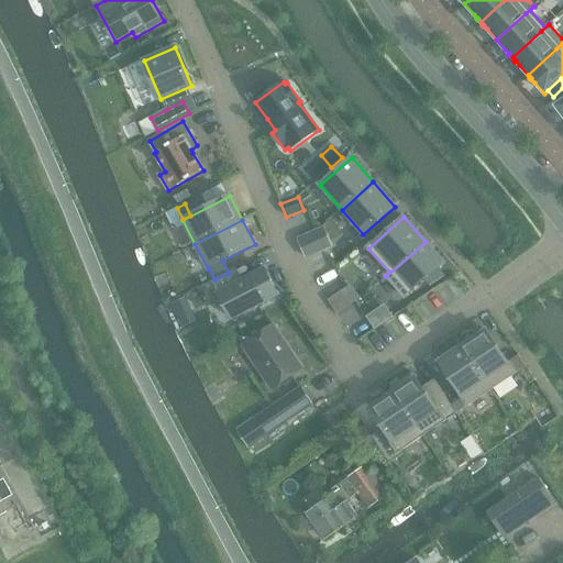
[(299,239),(297,240),(306,258),(318,253),(309,234),(299,239)]
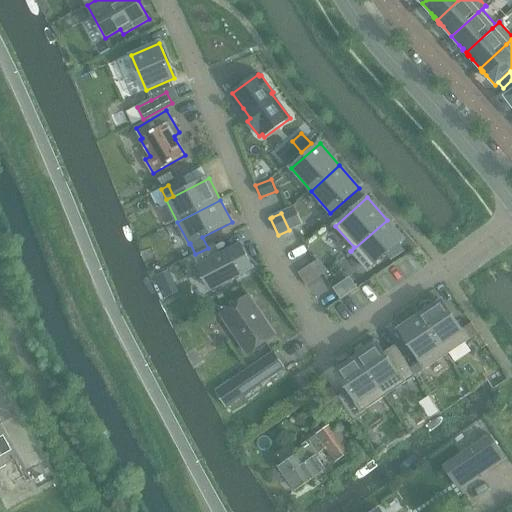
[(367,270),(404,238),(387,220),(351,251),(367,270)]
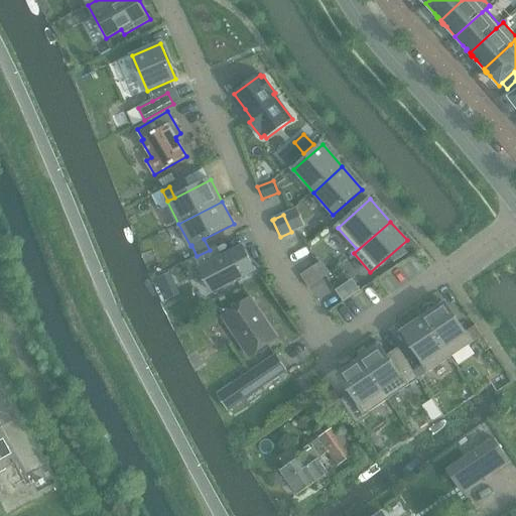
[(255,270),(243,246),(221,258),(216,247),(210,250),(197,256),(195,258),(212,292),(255,270)]
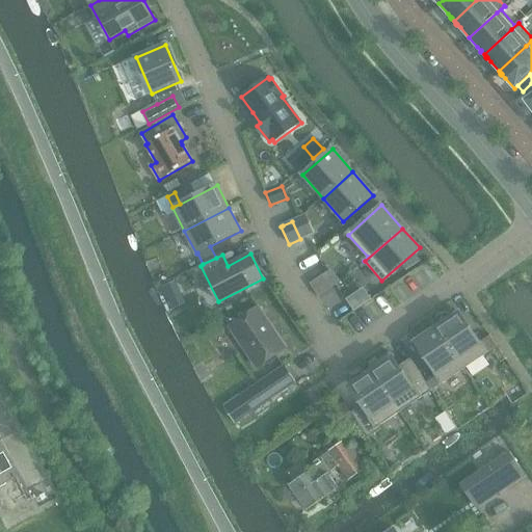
[(413,254),(400,265),(405,270),(420,261),(413,254)]
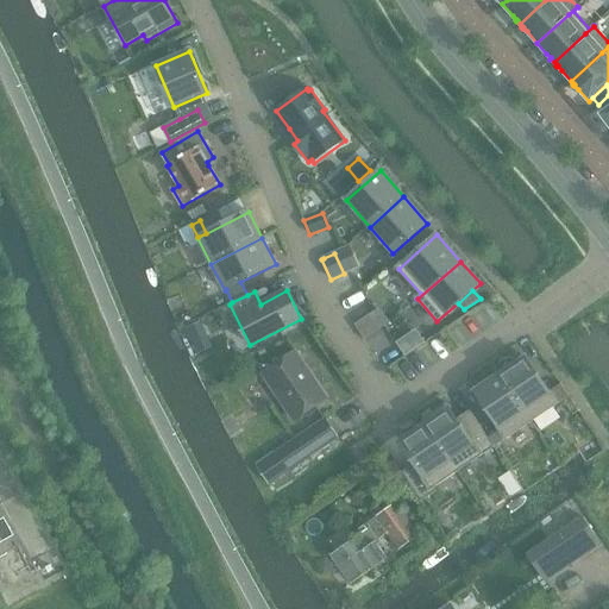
[(370,316),(356,327),(364,340),(365,340),(380,331),(370,316)]
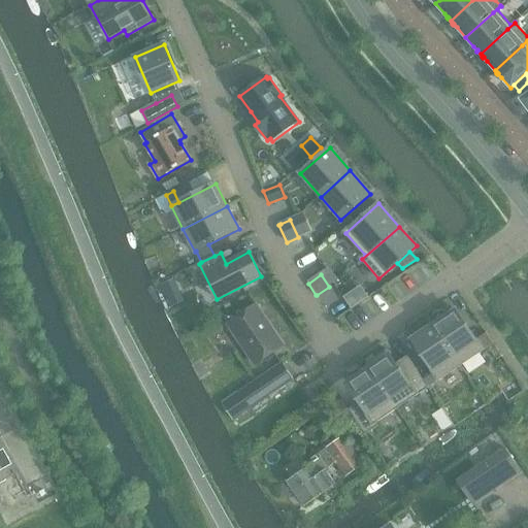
[(173,279),(161,285),(170,304),(183,298),(173,279)]
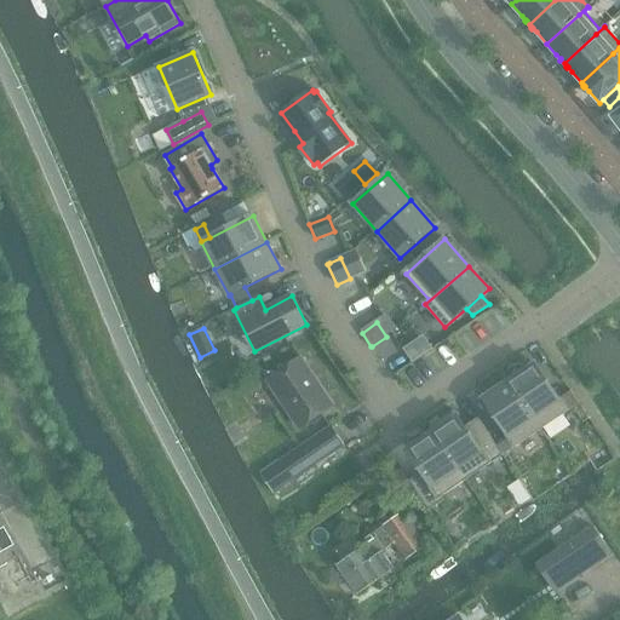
[(287,406),(285,407),(299,429),(333,406),(300,359),(269,379),(287,406)]
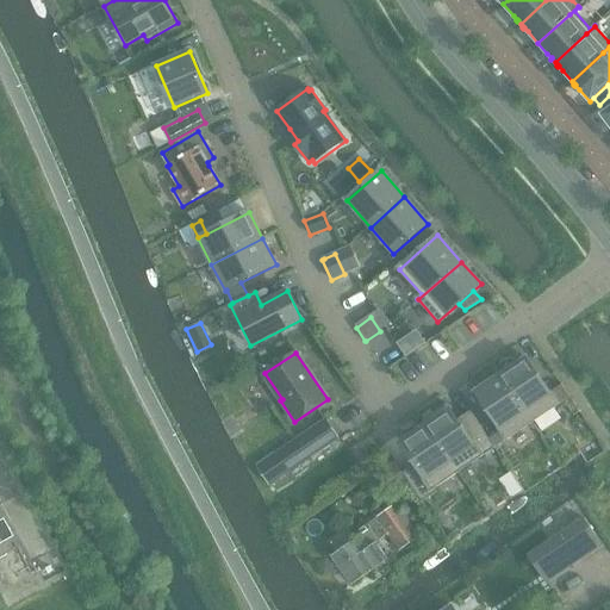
[(526,358),(500,375),(531,423),(558,405),(553,398),(549,393),(547,390),(526,358)]
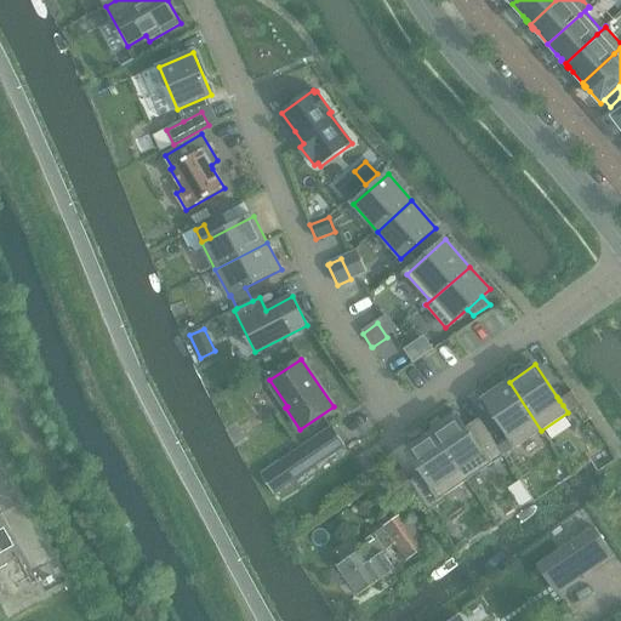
[(510,382),(484,399),(517,446),(541,431),(510,382)]
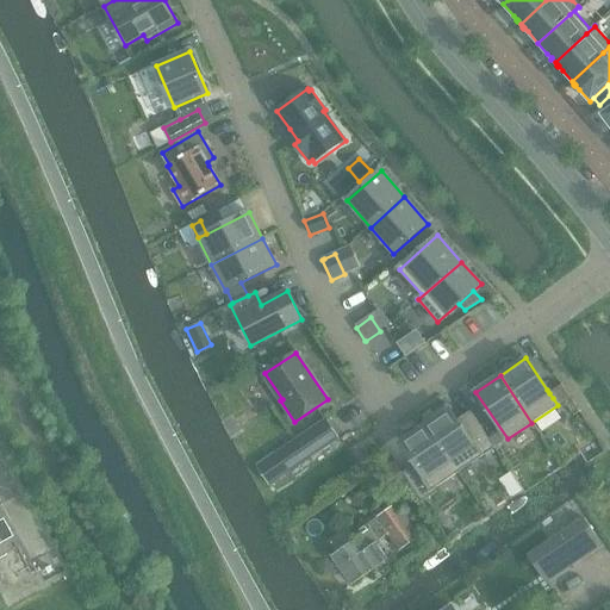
[(558,405),(570,397),(561,385),(549,393),(553,398),(558,405)]
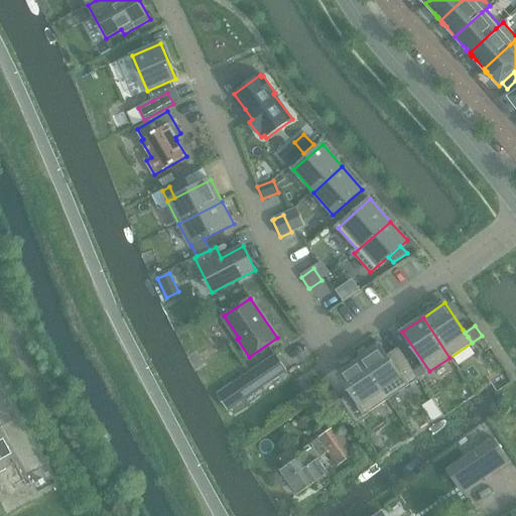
[(418,379),(398,350),(388,357),(378,342),(358,355),(361,359),(360,360),(386,400),(418,379)]
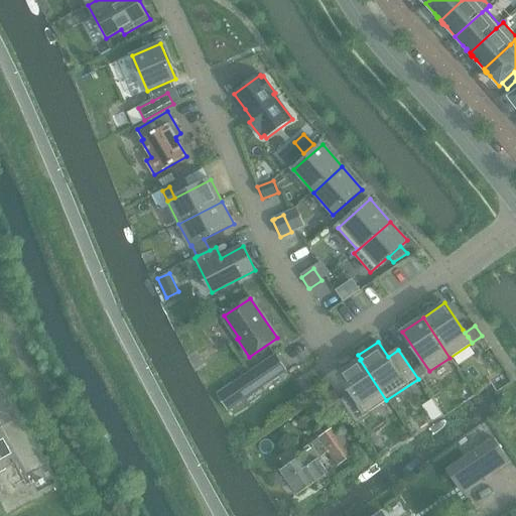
[(286,371),(275,355),(234,383),(245,399),(286,371)]
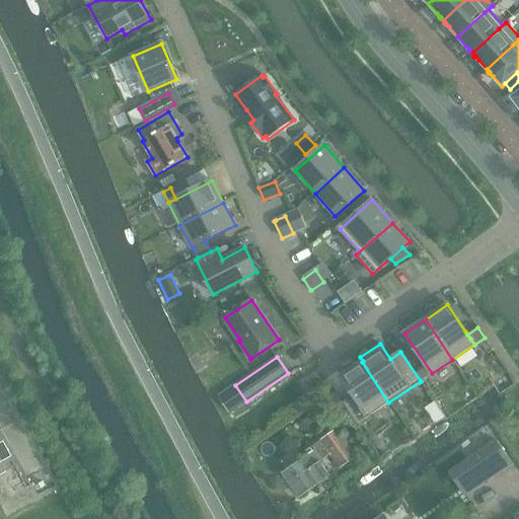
[(388,402),(362,362),(341,376),(354,396),(344,403),(359,427),(360,426),(369,420),(371,418),(369,416),(388,402)]
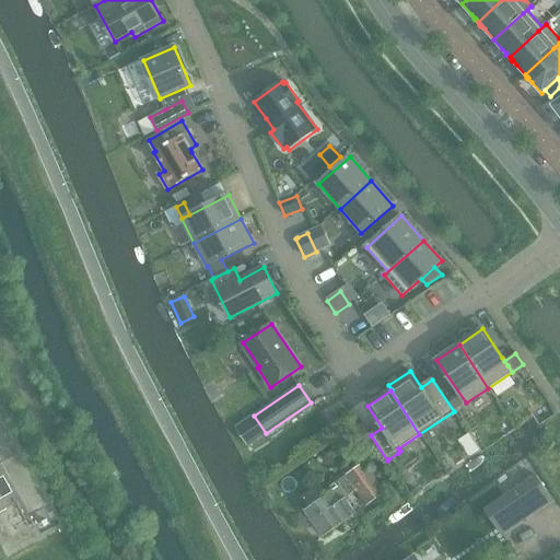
[(455,410),(466,404),(458,393),(447,399),(455,410)]
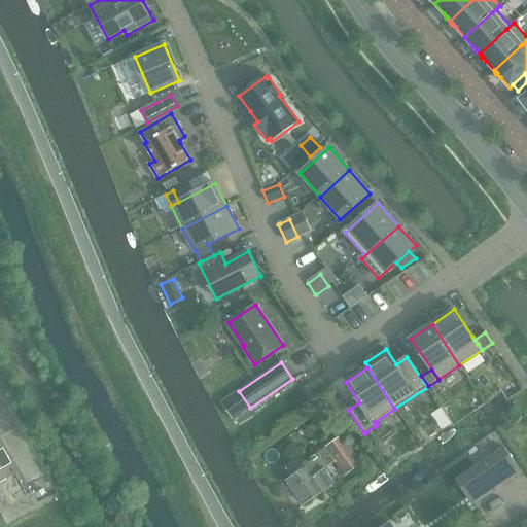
[(340,423),(352,415),(342,401),(330,410),(340,423)]
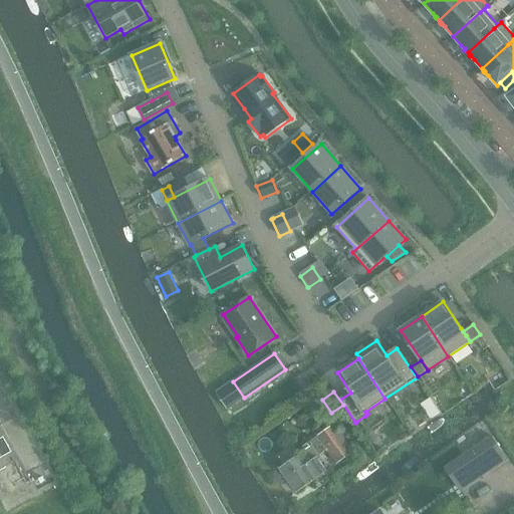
[(279,469),(296,493),(325,472),(315,458),(325,452),(335,465),(352,454),(332,425),(317,436),(317,437),(303,447),(305,451),(279,469)]
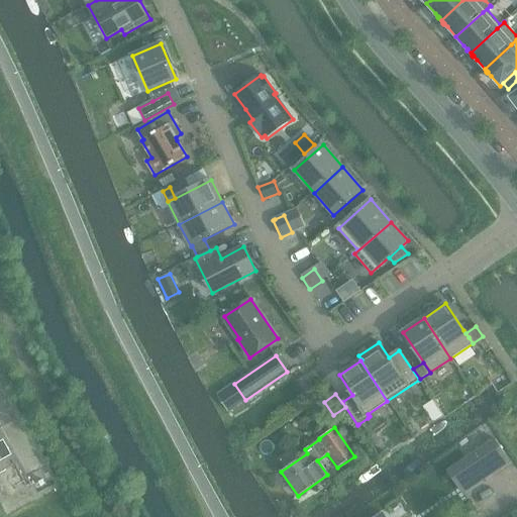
[(510,461),(495,439),(467,459),(464,460),(455,467),(471,489),(510,461)]
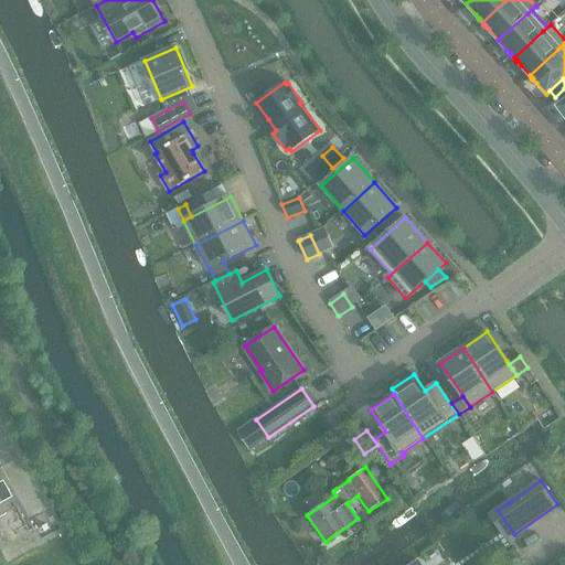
[(2,481),(0,482),(0,503),(11,498),(2,481)]
